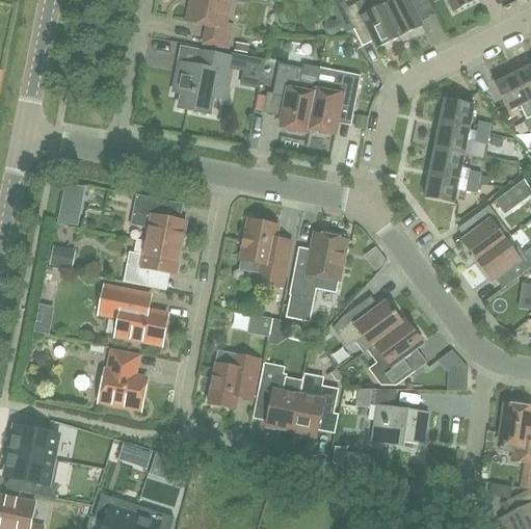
[(227,47),(231,23),(223,22),(227,0),(194,0),(190,0),(186,20),(206,23),(202,42),(227,47)]
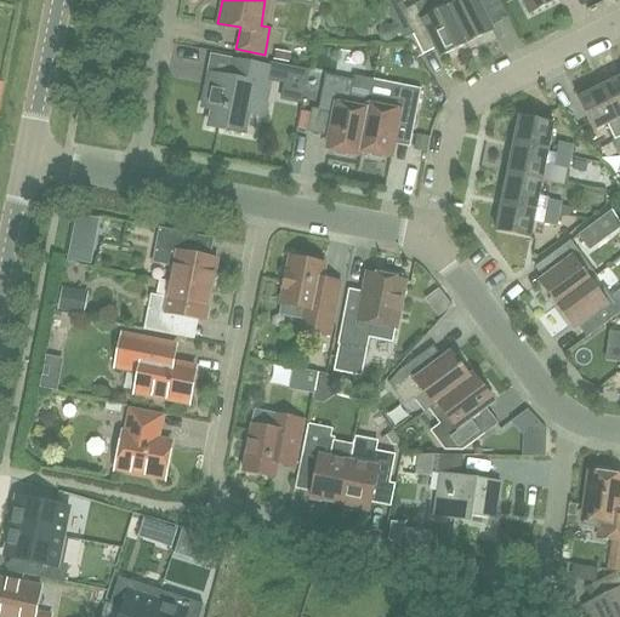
[(417,0),(400,9),(411,33),(425,27),(439,55),(465,41),(444,0),(417,0)]
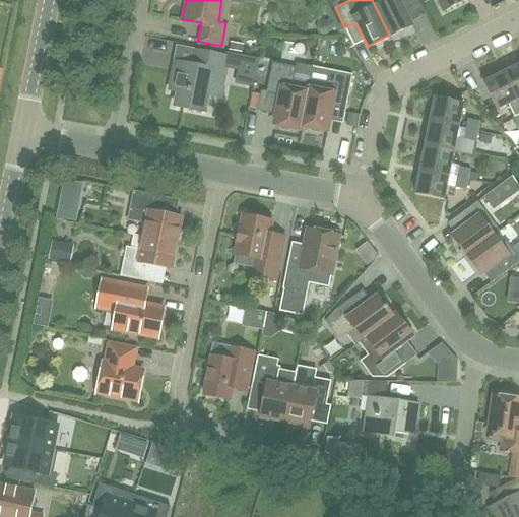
[(372,0),(389,35),(411,24),(399,0),(372,0)]
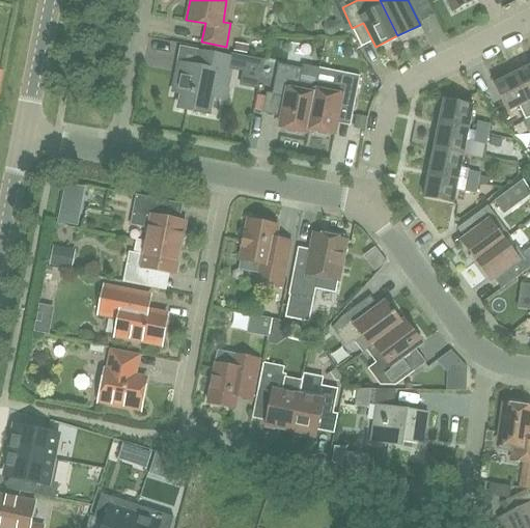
[(447,0),(451,8),(469,0),(447,0)]
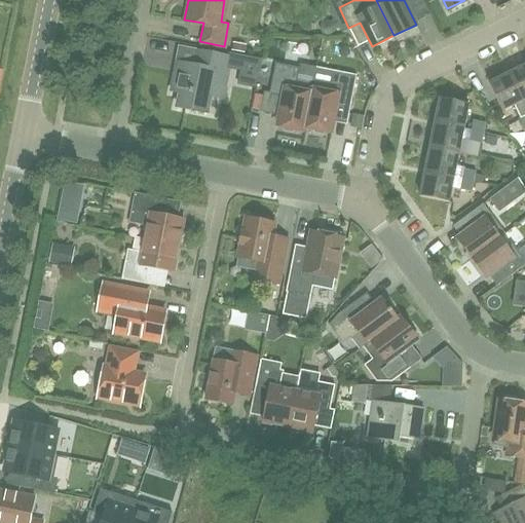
[(226,84),(231,55),(197,49),(194,65),(176,61),(171,88),(179,90),(177,105),(205,111),(212,81),(226,84)]
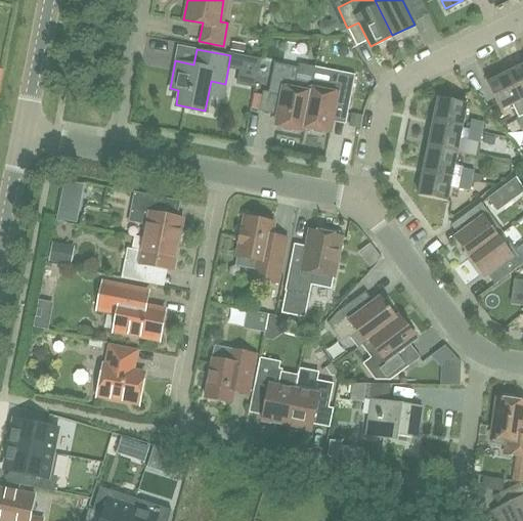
[(302,129),(311,79),(310,83),(294,80),(297,66),(273,61),(267,91),(281,94),(275,124),(280,125),(281,129),(291,130),(293,127),(302,129)]
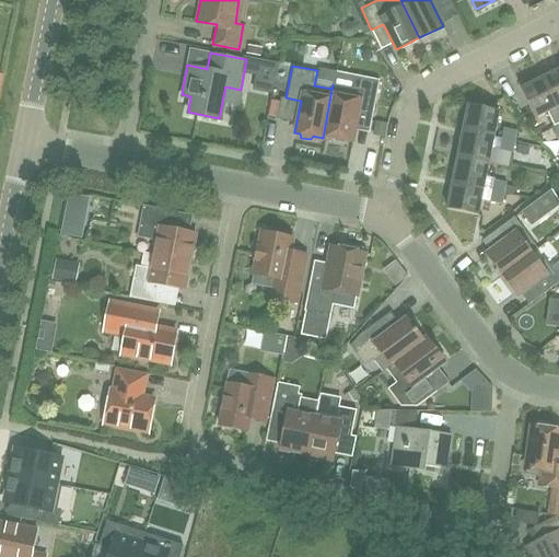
[(558,69),(540,79),(558,115),(558,69)]
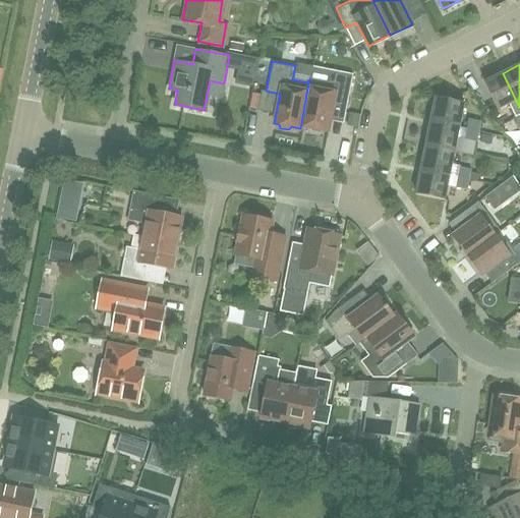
[(301,124),(308,126),(310,129),(319,131),(322,128),(327,129),(332,100),(346,103),(352,72),(329,68),(326,82),(309,78),(300,128),(301,124)]
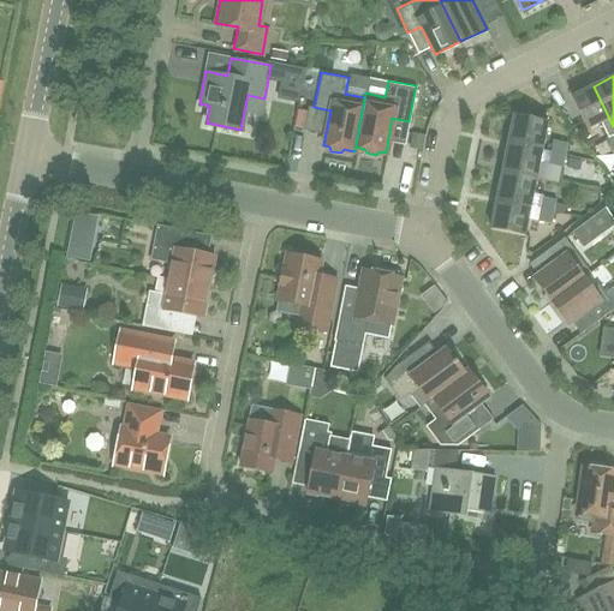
[(613,135),(613,126),(594,87),(571,97),(588,130),(601,124),(607,138),(613,135)]
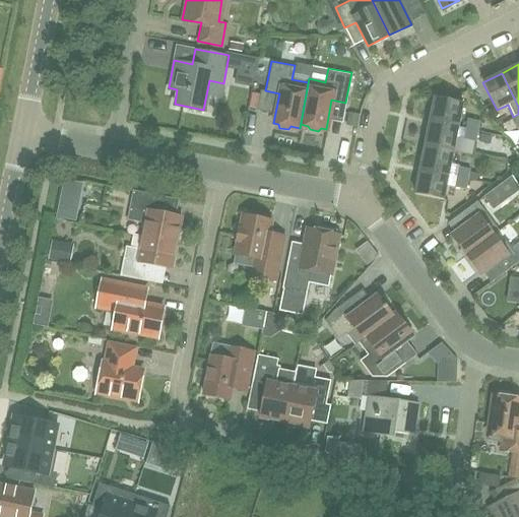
[(434,95),(429,120),(457,125),(462,101),(434,95)]
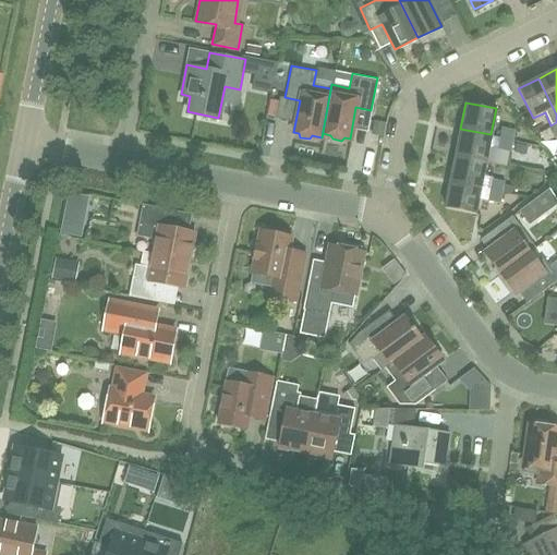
[(500,127),(498,136),(511,139),(513,129),(500,127)]
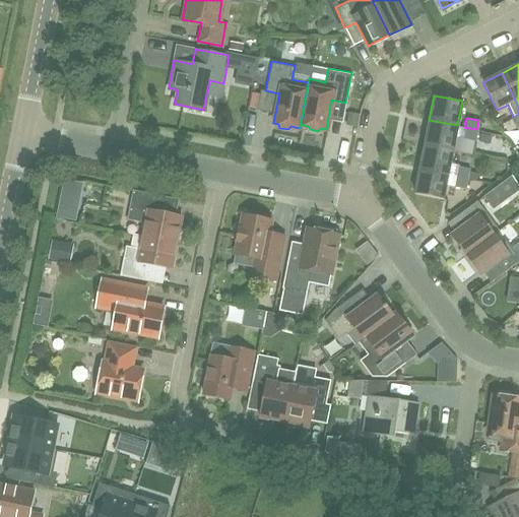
[(457,125),(429,120),(424,144),(452,149),(457,125)]
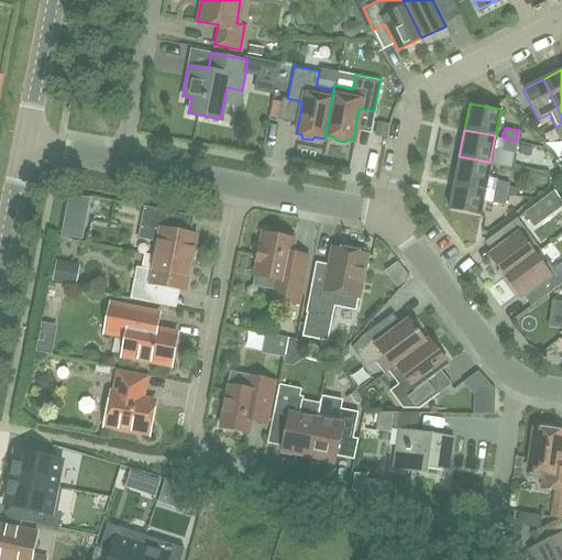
[(514,151),(516,140),(503,138),(500,149),(514,151)]
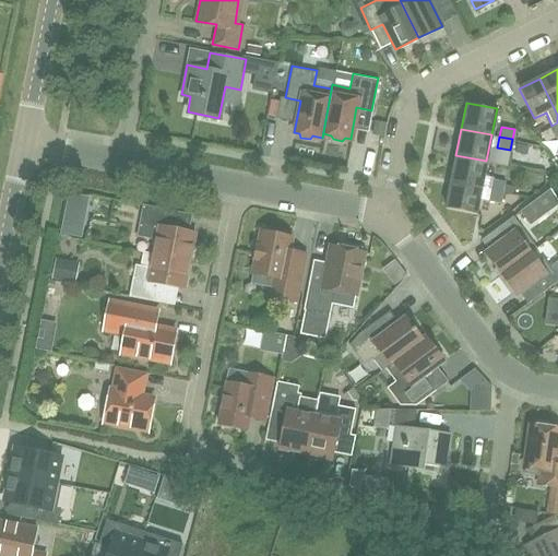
[(455,155),(450,180),(482,187),(484,175),(486,161),(455,155)]
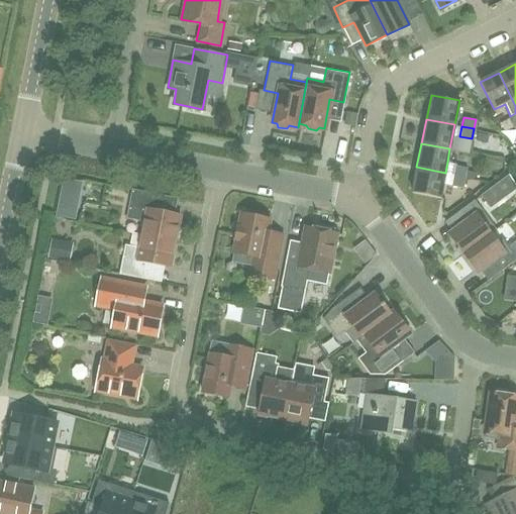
[(454,164),(451,175),(463,177),(467,166),(454,164)]
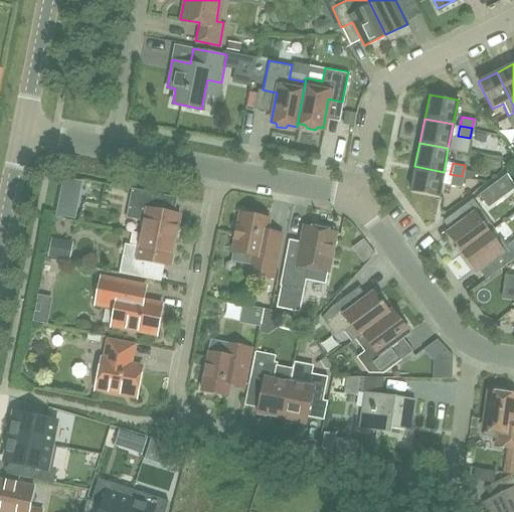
[(444,172),(414,166),(410,190),(439,196),(444,172)]
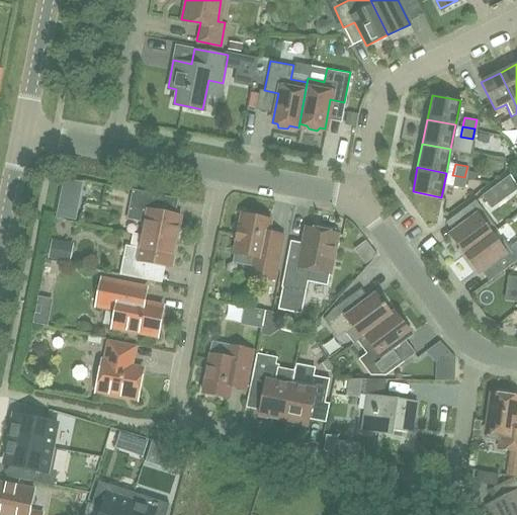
[(464,177),(452,175),(450,184),(462,186),(464,177)]
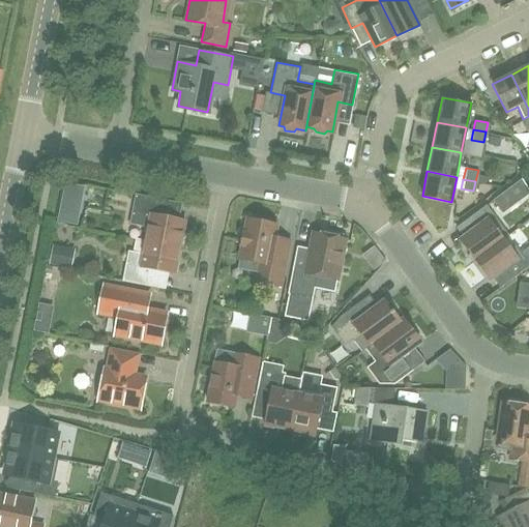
[(502,211),(512,204),(502,191),(493,199),(502,211)]
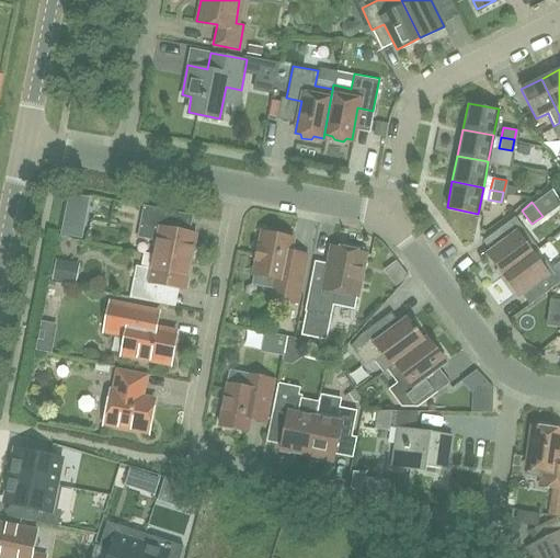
[(153,253),(190,260),(195,232),(170,227),(173,211),(143,204),(137,236),(156,239),(153,253)]
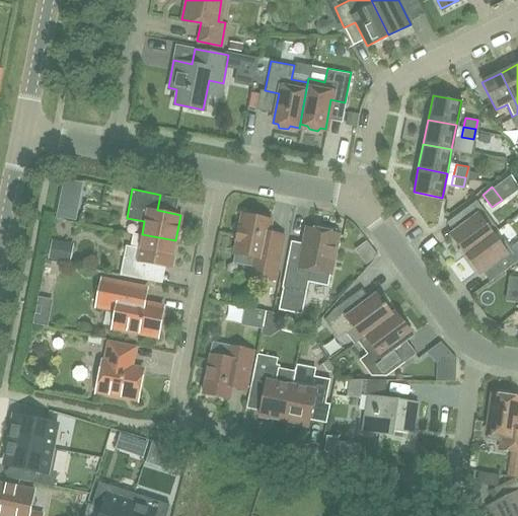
[(450,233),(464,253),(492,233),(498,229),(475,200),(460,211),(467,221),(450,233)]
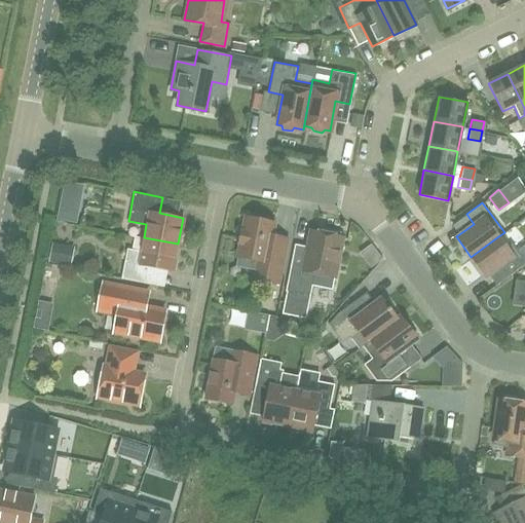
[(256,267),(254,277),(277,282),(287,237),(271,234),(274,222),(245,217),(235,264),(256,267)]
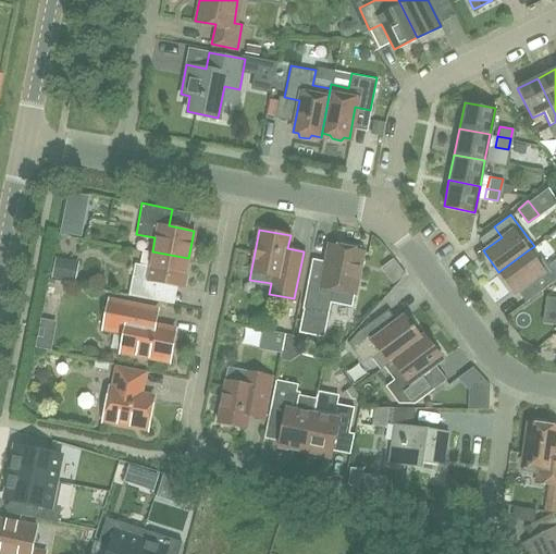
[(325,312),(328,312),(331,297),(350,302),(351,293),(354,293),(362,250),(358,249),(359,245),(341,242),(340,245),(329,243),(320,283),(307,280),(301,307),(304,308),(303,316),(301,316),(298,331),(323,336),(326,321),(324,320),(325,312)]
